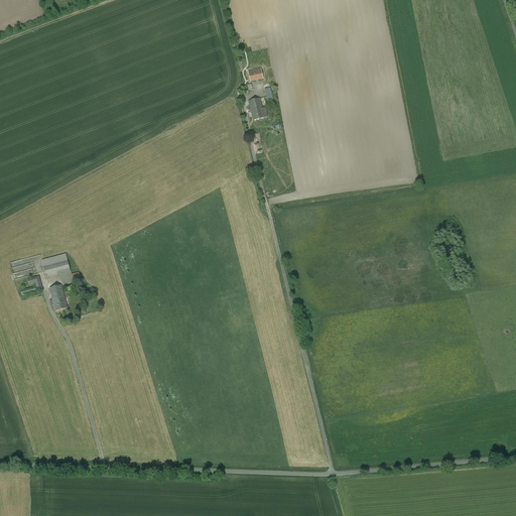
[(261,70),(248,72),(250,78),(250,79),(250,82),(255,81),(263,79),(261,70)]
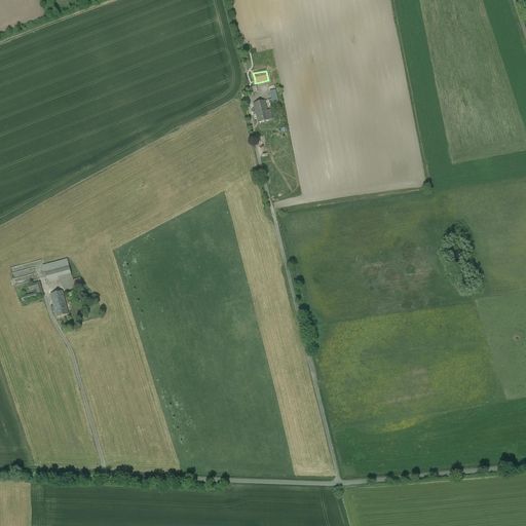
[(275,90),(270,91),(272,103),(276,103),(278,102),(275,90)]
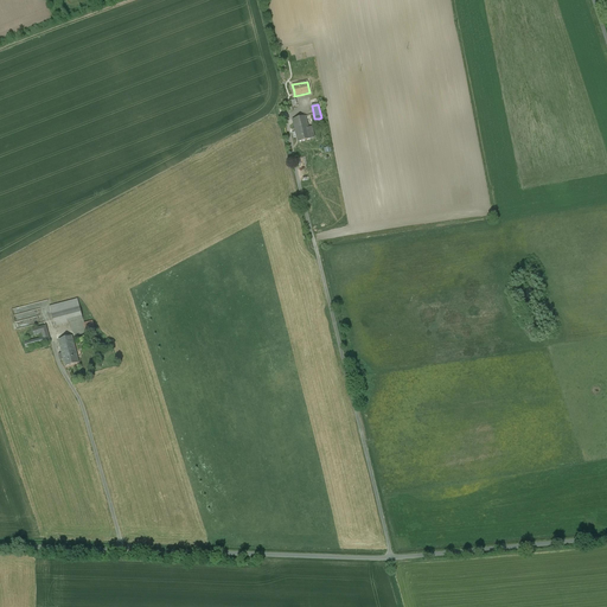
[(306,116),(293,120),(295,132),(308,128),(306,116)]
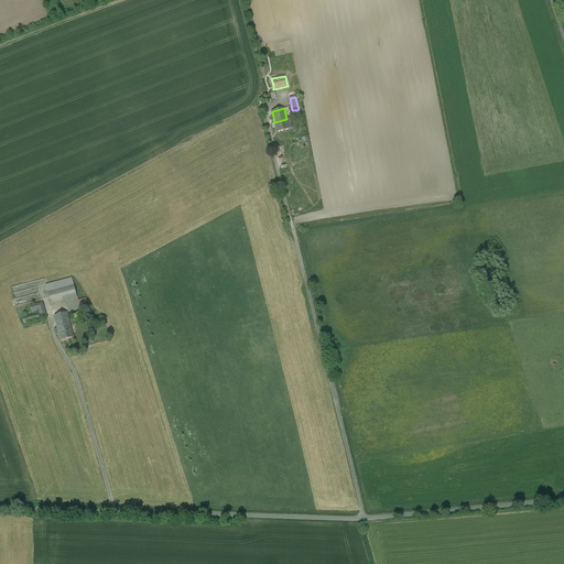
[(286,119),(274,122),(271,123),(271,125),(272,125),(273,129),(275,128),(277,132),(292,129),(290,118),(286,119)]
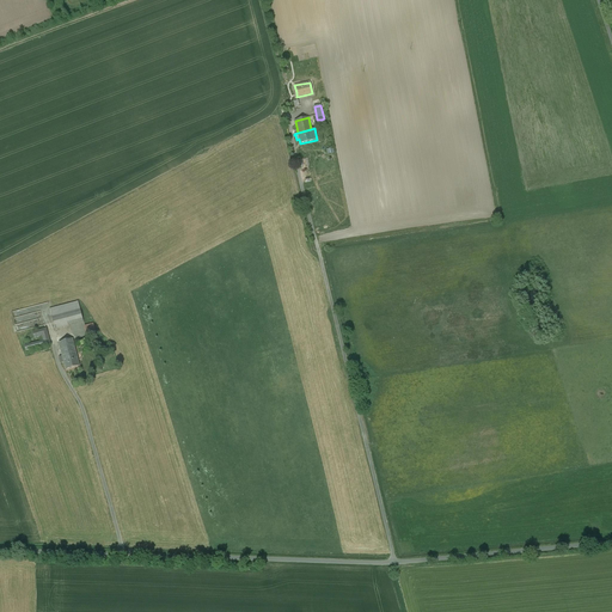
[(78,303),(50,310),(51,317),(80,310),(78,303)]
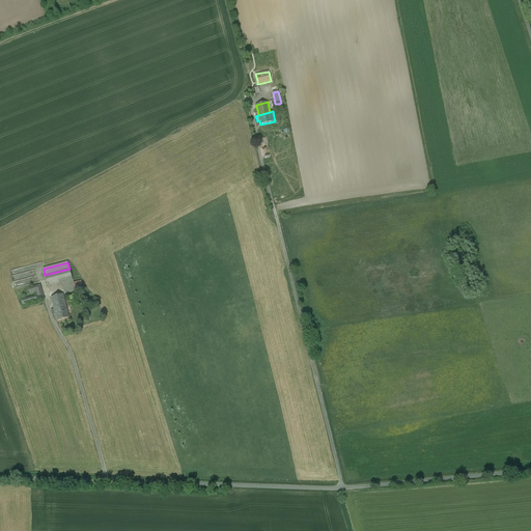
[(70,269),(45,275),(48,285),(73,279),(70,269)]
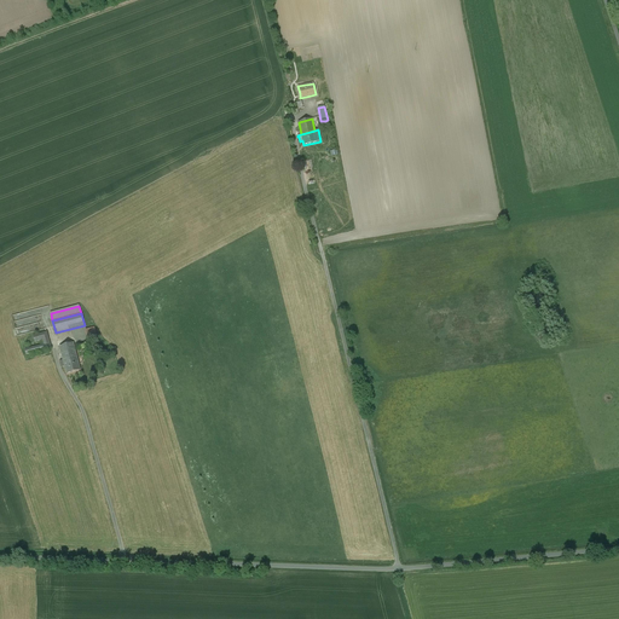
[(93,328),(85,330),(88,343),(97,341),(93,328)]
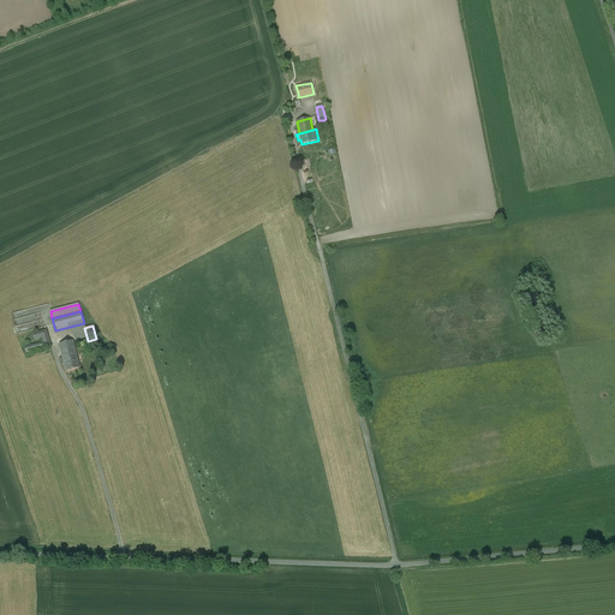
[(43,342),(25,347),(27,353),(51,347),(47,330),(33,334),(35,340),(42,339),(43,342)]
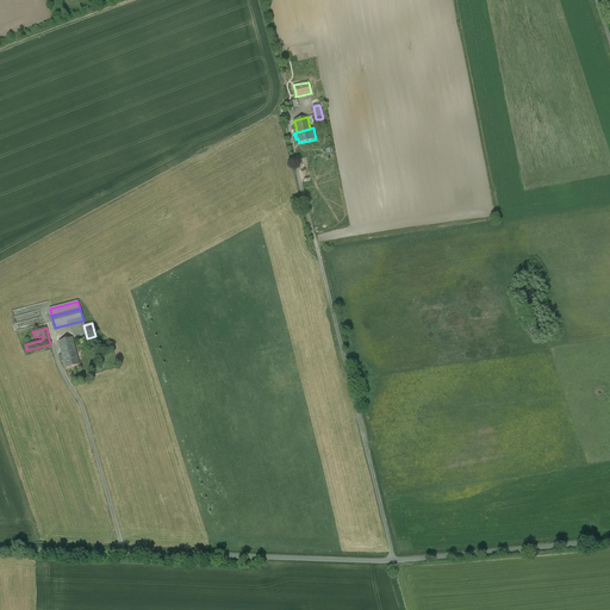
[(73,337),(58,341),(62,354),(76,350),(73,337)]
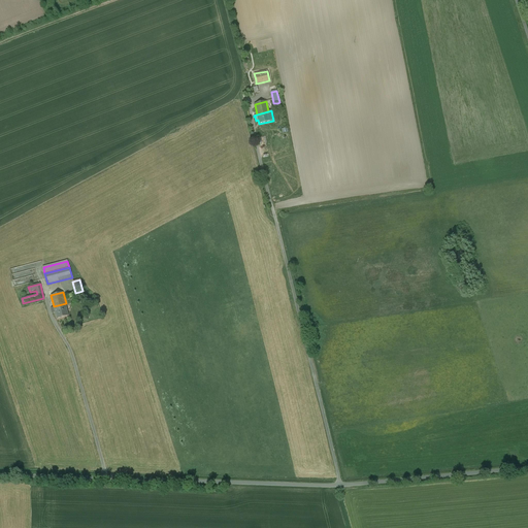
[(66,303),(54,306),(56,311),(57,319),(69,315),(66,303)]
